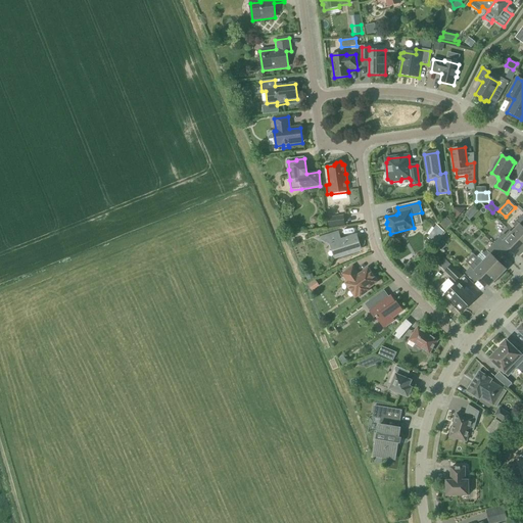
[(512,234),(522,244),(522,217),(521,216),(512,225),(516,229),(512,234)]
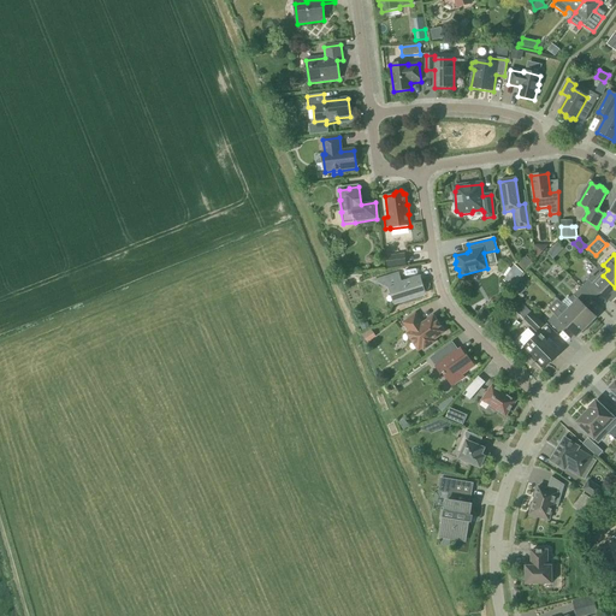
[(389,267),(407,265),(406,256),(388,258),(389,267)]
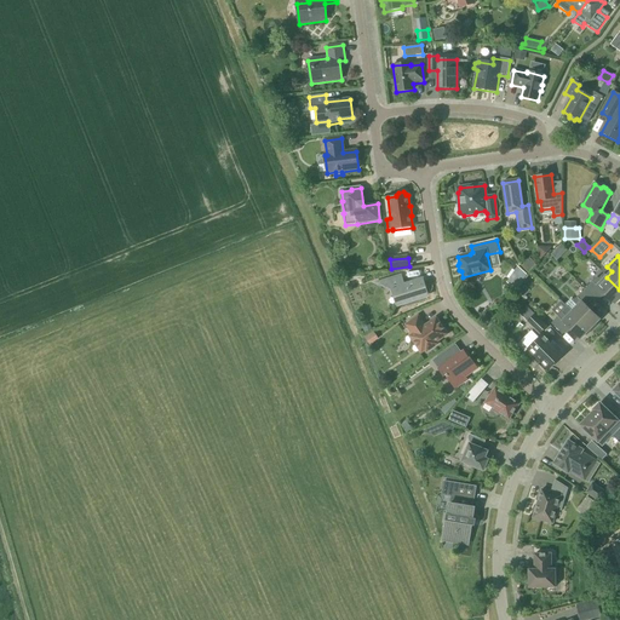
[(529,273),(537,265),(529,258),(522,267),(529,273)]
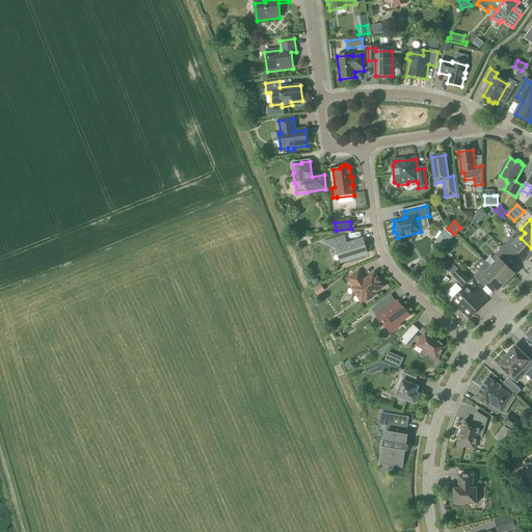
[(442,249),(451,236),(444,229),(434,242),(442,249)]
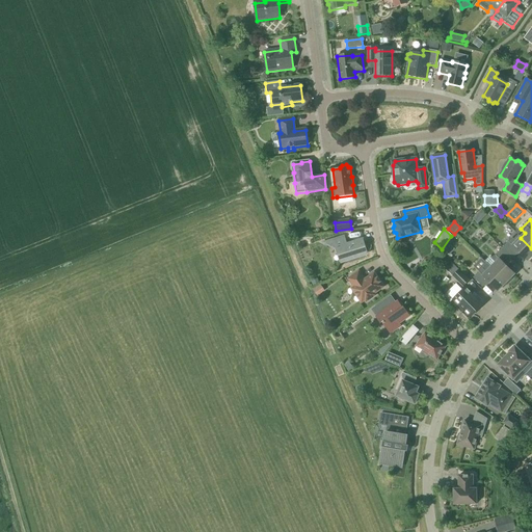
[(531,248),(521,238),(517,235),(513,240),(512,238),(502,248),(511,258),(517,251),(528,261),(531,257),(531,248)]
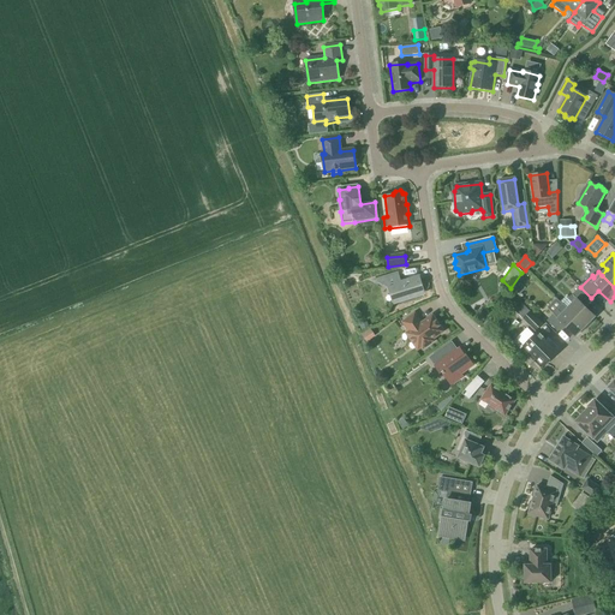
[(401,284),(399,275),(376,281),(389,288),(394,303),(423,294),(418,279),(401,284)]
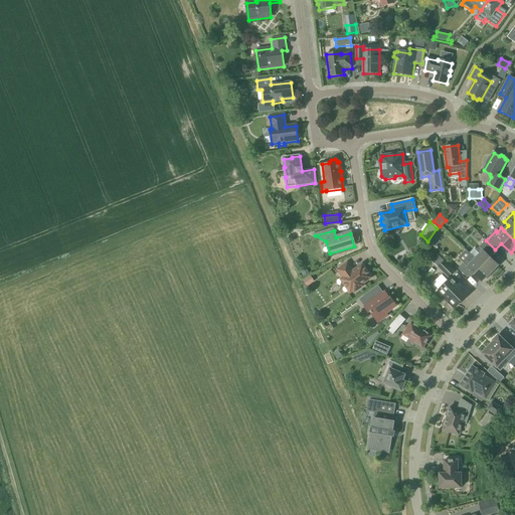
[(431,243),(435,247),(440,241),(436,237),(431,243)]
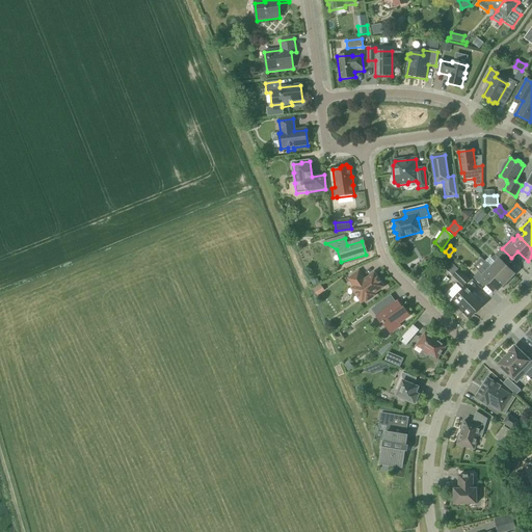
[(504,265),(511,258),(502,248),(491,259),(496,263),(491,267),(490,268),(507,284),(511,280),(510,278),(514,274),(504,265)]
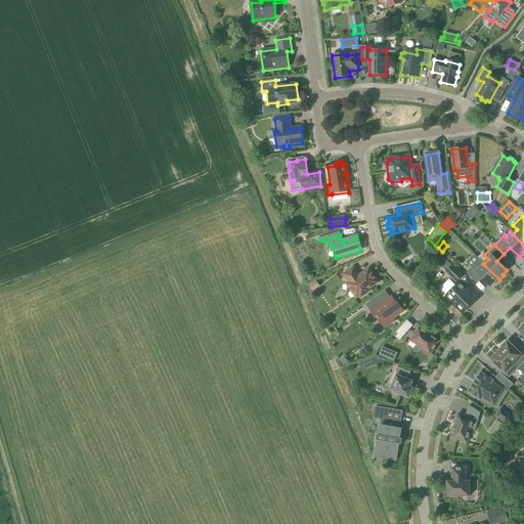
[(484,263),(480,260),(466,273),(475,282),(481,277),(490,287),(494,282),(495,285),(499,279),(483,264),(484,263)]
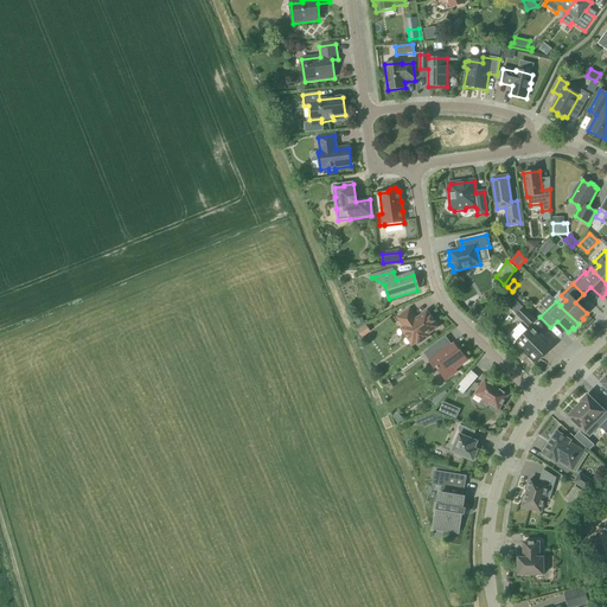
[(523,308),(521,306),(515,313),(516,314),(516,315),(529,327),(536,320),(523,307),(523,308)]
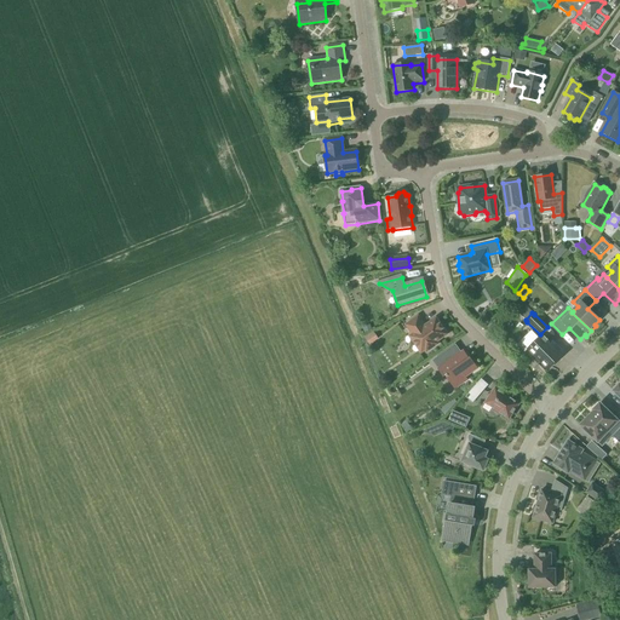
[(425,327),(418,317),(406,326),(412,336),(409,337),(422,354),(425,351),(426,352),(437,345),(436,343),(447,336),(436,319),(425,327)]
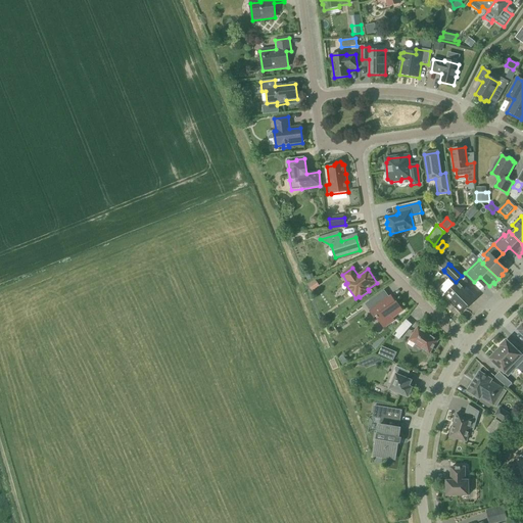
[(312,287),(321,282),(319,278),(310,283),(312,287)]
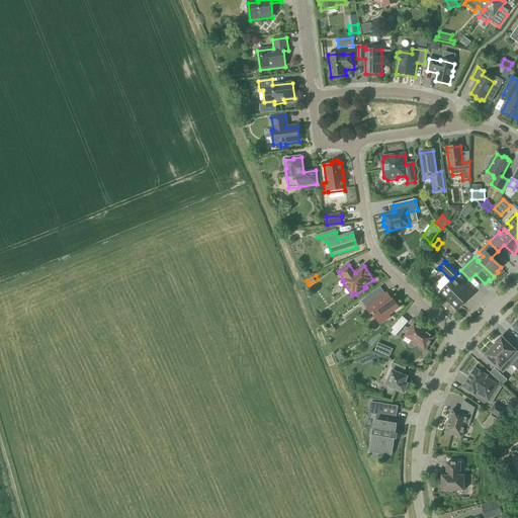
[(458,310),(469,297),(452,280),(441,291),(458,310)]
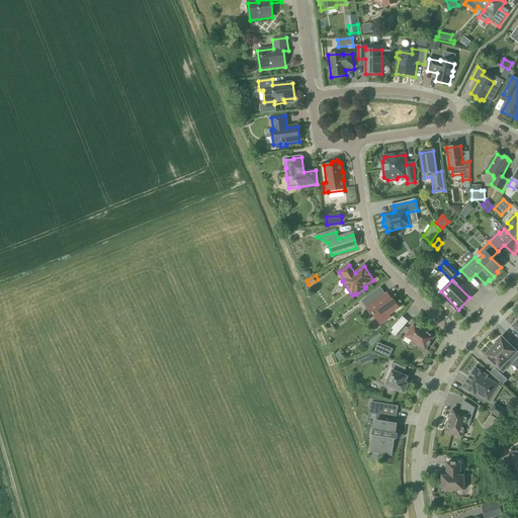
[(384,295),(380,288),(361,301),(370,315),(372,314),(379,325),(391,318),(389,315),(399,308),(393,299),(392,300),(386,293),(384,295)]
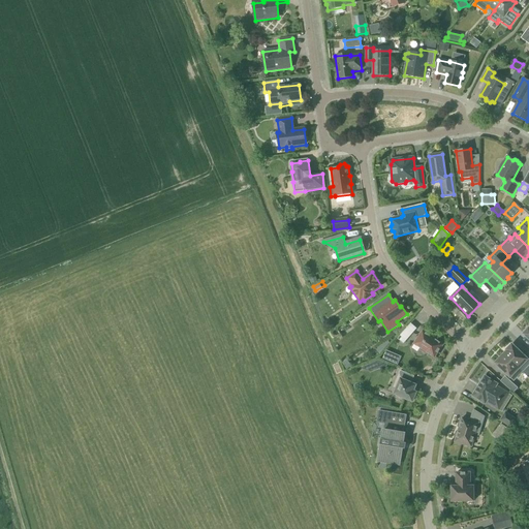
[(418,323),(425,313),(417,310),(412,320),(418,323)]
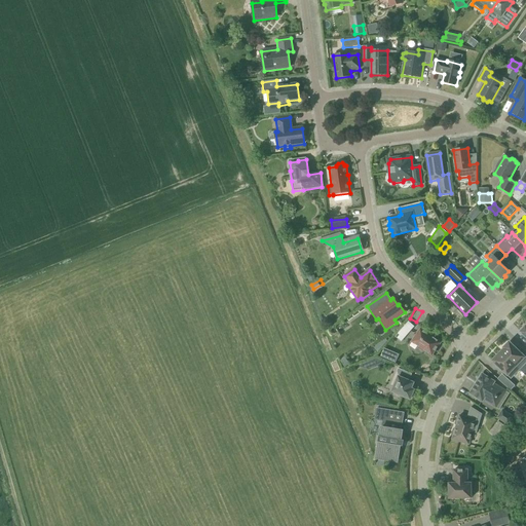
[(405,325),(395,337),(401,342),(411,330),(405,325)]
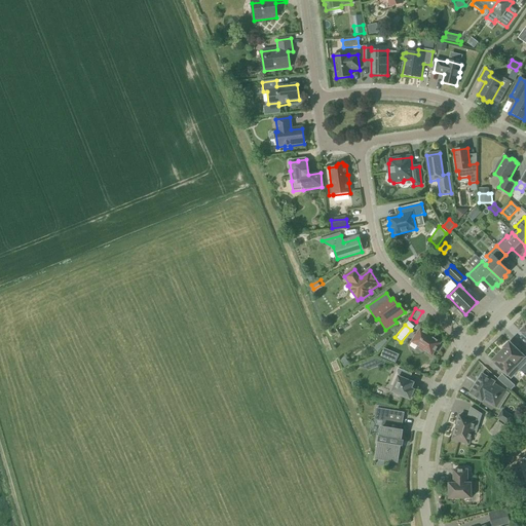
[(431,357),(441,343),(420,330),(412,342),(418,346),(416,348),(425,354),(426,352),(431,357)]
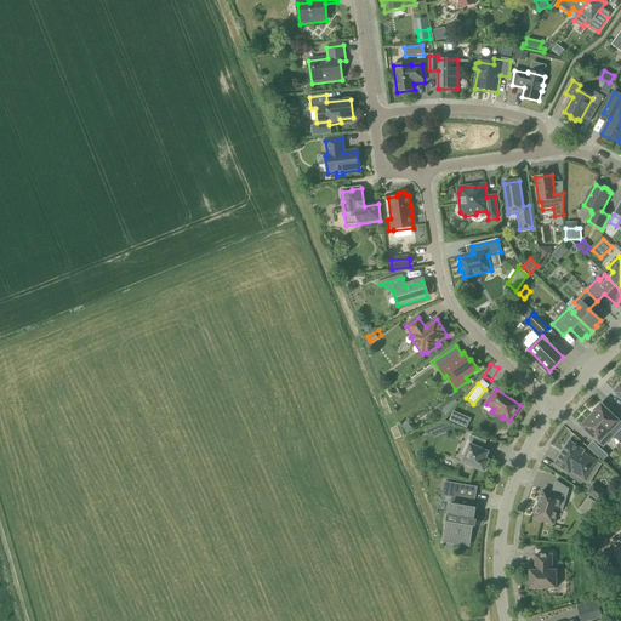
[(620,415),(616,421),(600,405),(594,411),(596,412),(592,416),(613,437),(620,427),(620,415)]
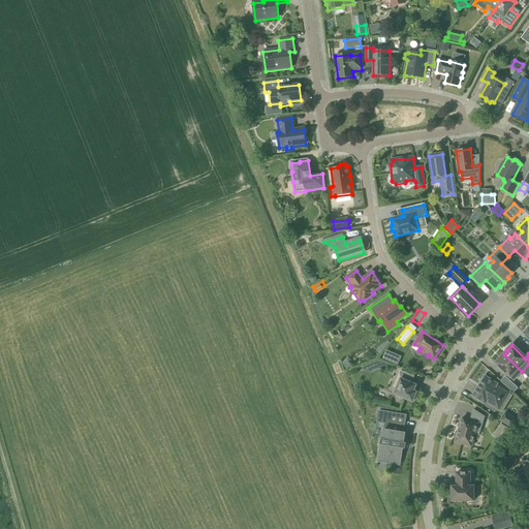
[(392,352),(386,350),(382,359),(387,361),(392,352)]
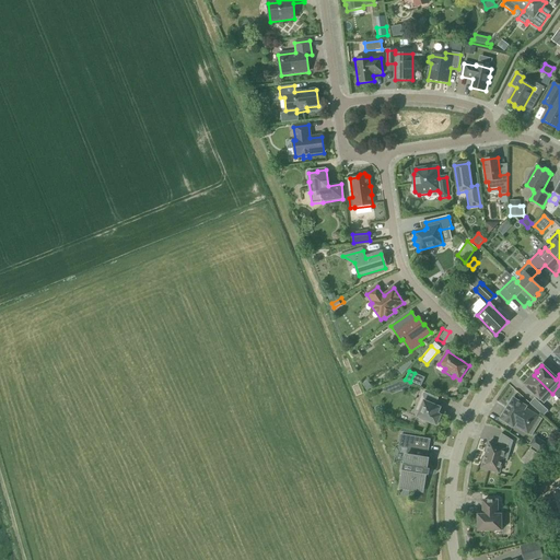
[(543,404),(552,394),(534,375),(524,385),(543,404)]
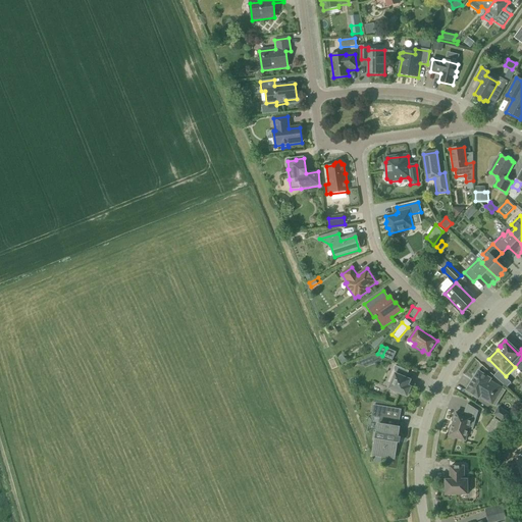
[(382,360),(373,356),(375,364),(379,366),(382,360)]
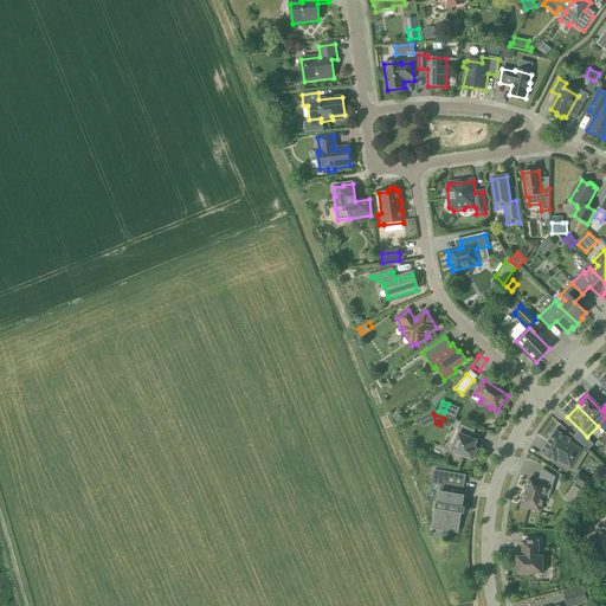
[(472,461),(477,450),(474,449),(476,442),(471,439),(474,432),(458,425),(451,444),(455,445),(451,452),(472,461)]
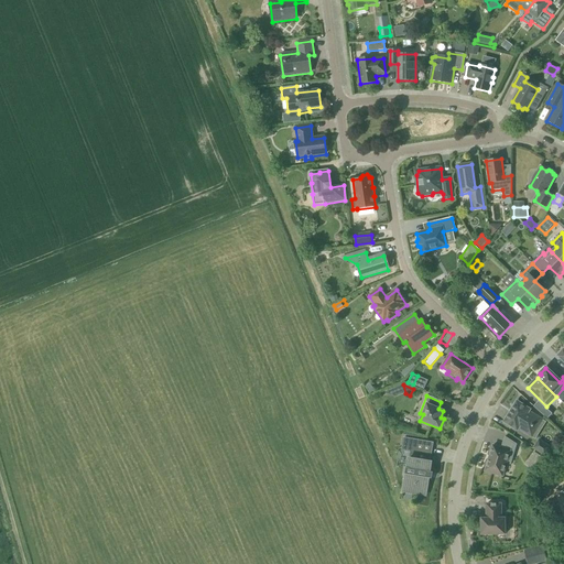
[(538,401),(533,407),(548,419),(552,414),(538,401)]
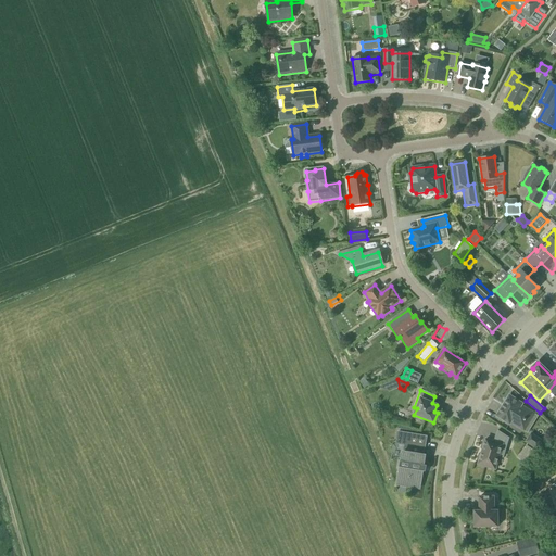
[(520,428),(530,413),(521,406),(522,404),(509,396),(496,416),(509,425),(510,422),(520,428)]
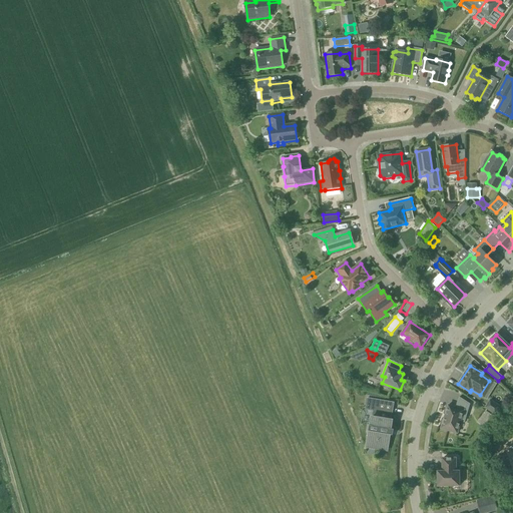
[(464,423),(469,405),(459,398),(456,408),(448,406),(441,429),(457,434),(461,422),(464,423)]
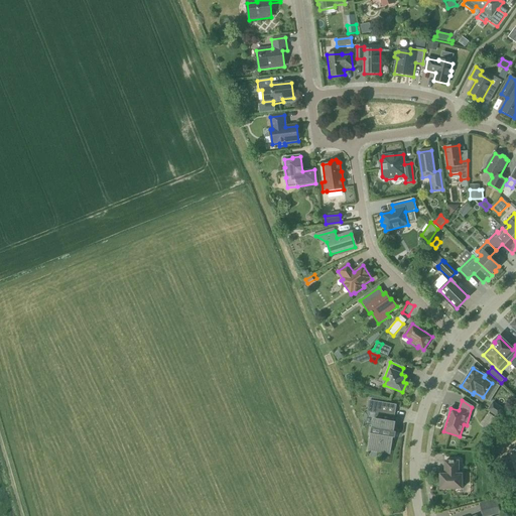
[(394,415),(395,405),(369,401),(368,411),(375,412),(373,428),(371,428),(370,434),(380,435),(377,452),(389,454),(392,437),(395,438),(396,432),(393,431),(394,421),(382,419),(383,413),(394,415)]
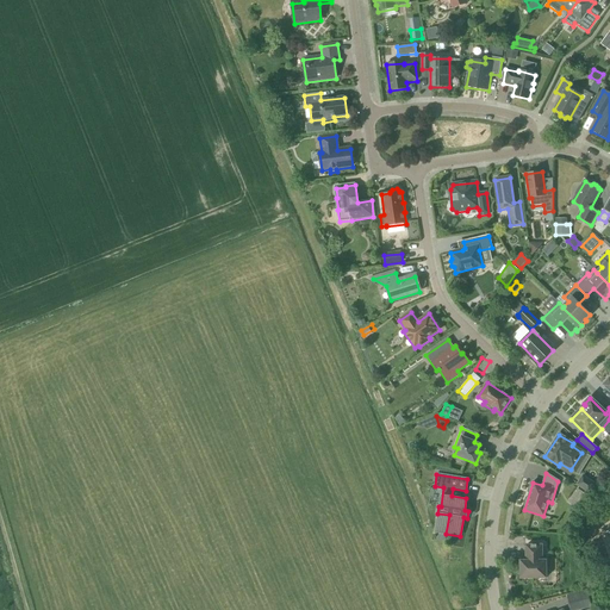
[(589,495),(596,485),(583,475),(576,485),(589,495)]
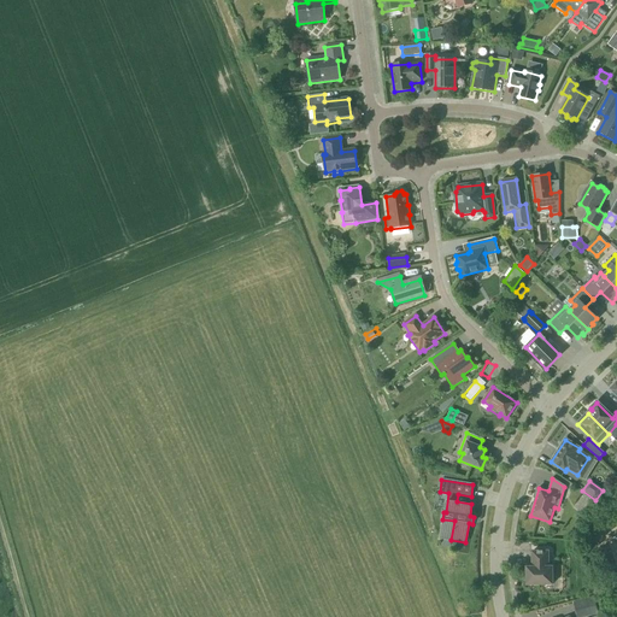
[(548,568),(548,552),(532,552),(533,568),(527,568),(527,586),(552,585),(552,568),(548,568)]
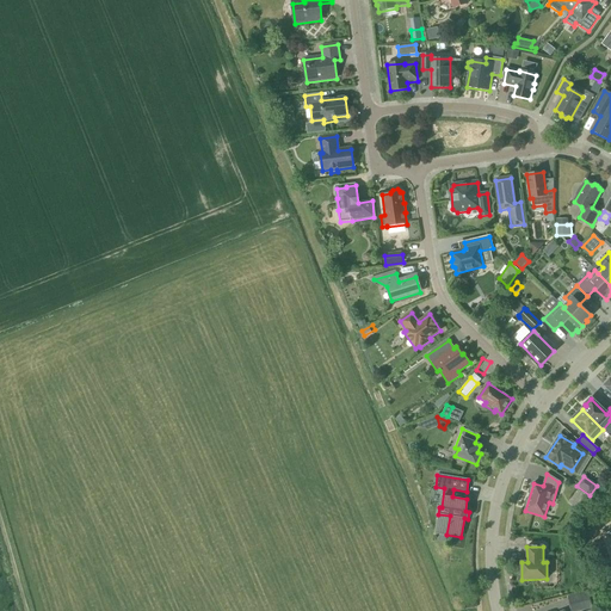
[(571,610),(580,610),(592,609),(587,591),(567,597),(571,610)]
